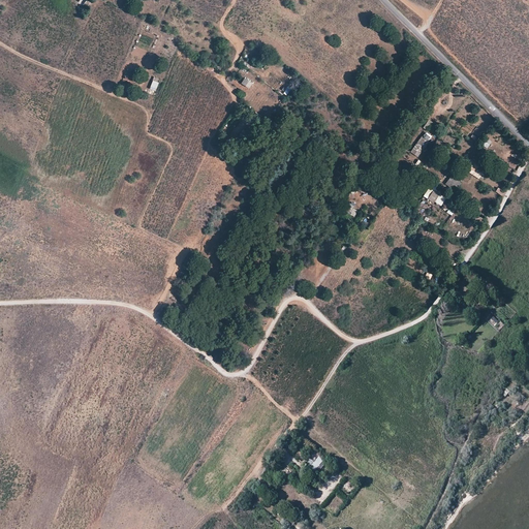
[(242,83),(249,88),(252,83),(245,78),(242,83)]
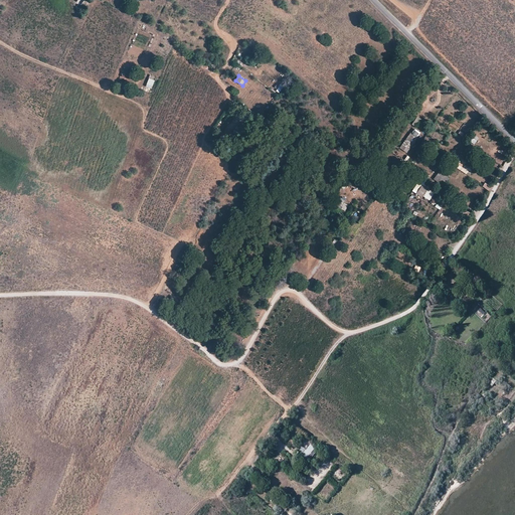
[(149,78),(146,87),(152,89),(155,80),(149,78)]
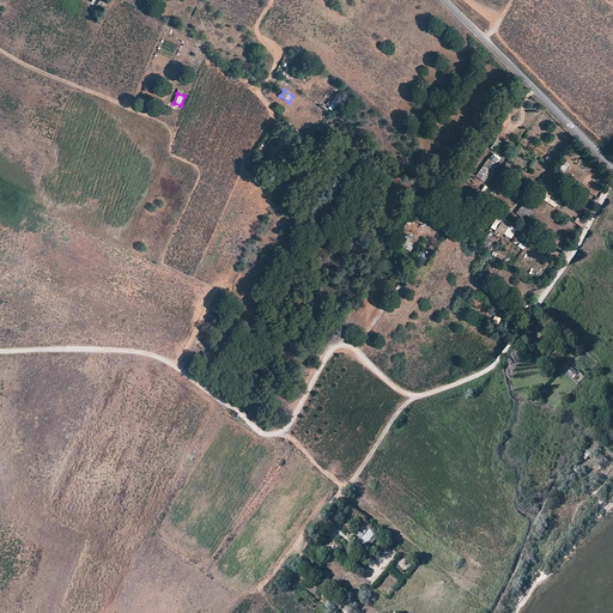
[(325,107),(332,111),(335,105),(328,101),(325,107)]
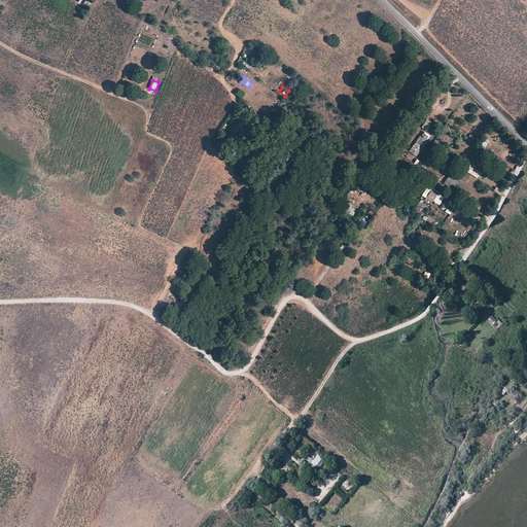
[(408,150),(412,153),(423,138),(420,135),(408,150)]
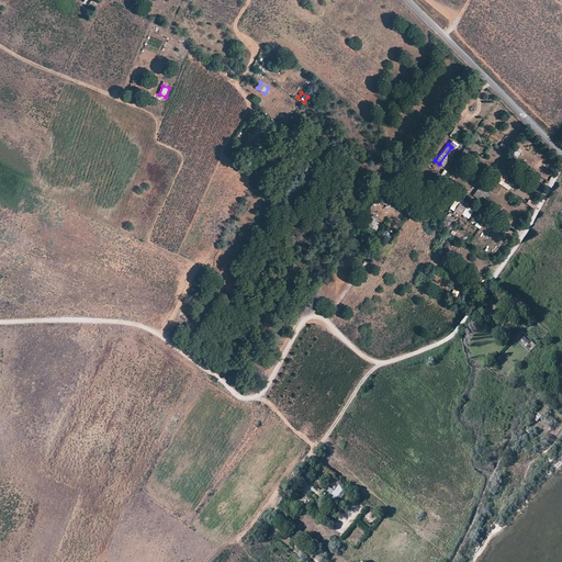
[(481,201),(485,191),(478,188),(473,198),(481,201)]
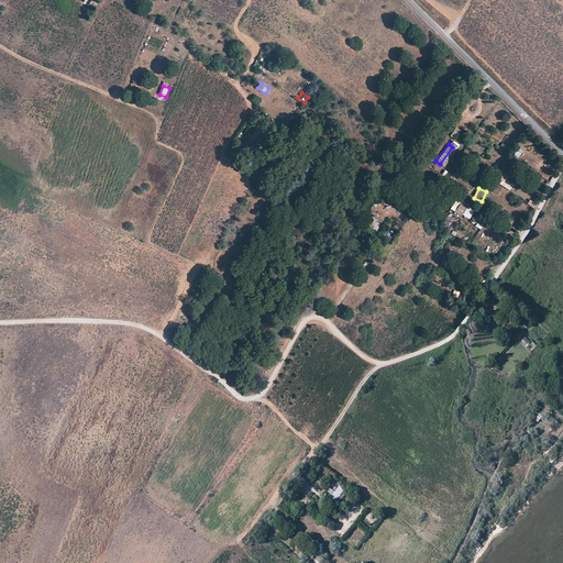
[(462,200),(460,203),(455,209),(454,211),(460,216),(466,206),(463,203),(463,201),(462,200)]
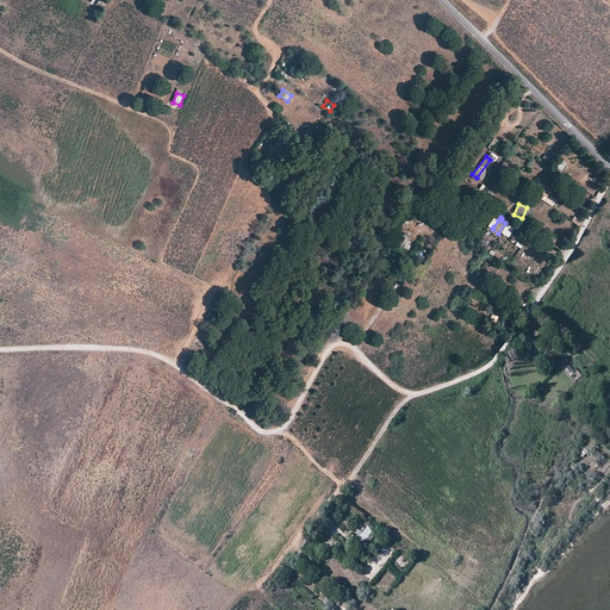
[(403,248),(409,250),(412,243),(408,240),(403,248)]
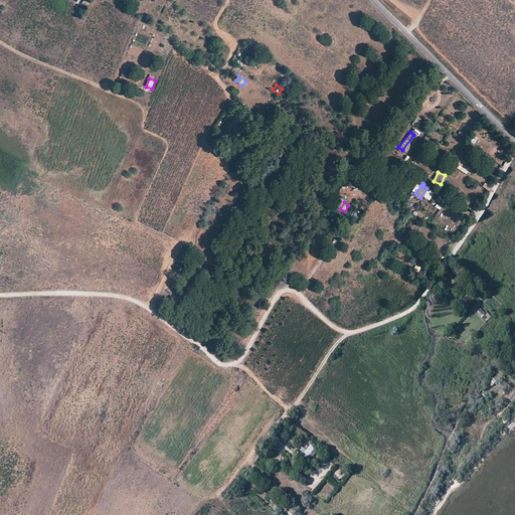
[(445,285),(451,289),(456,282),(451,278),(445,285)]
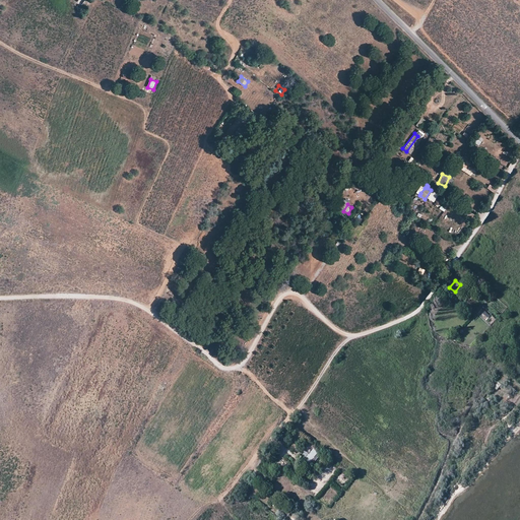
[(485,318),(491,324),(496,320),(491,314),(485,318)]
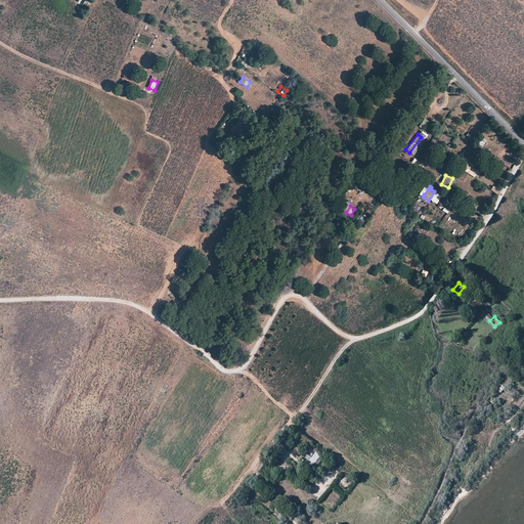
[(480,425),(482,422),(479,420),(482,413),(479,411),(471,425),(473,427),(476,423),(480,425)]
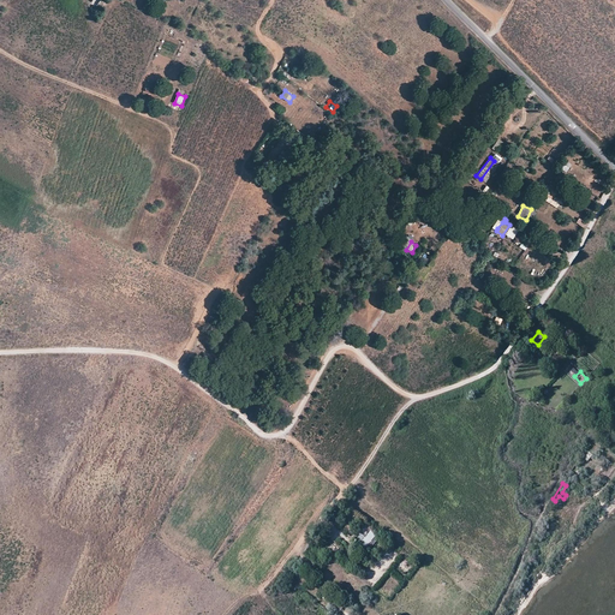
[(356,539),(360,543),(371,531),(363,525),(358,531),(360,532),(356,539)]
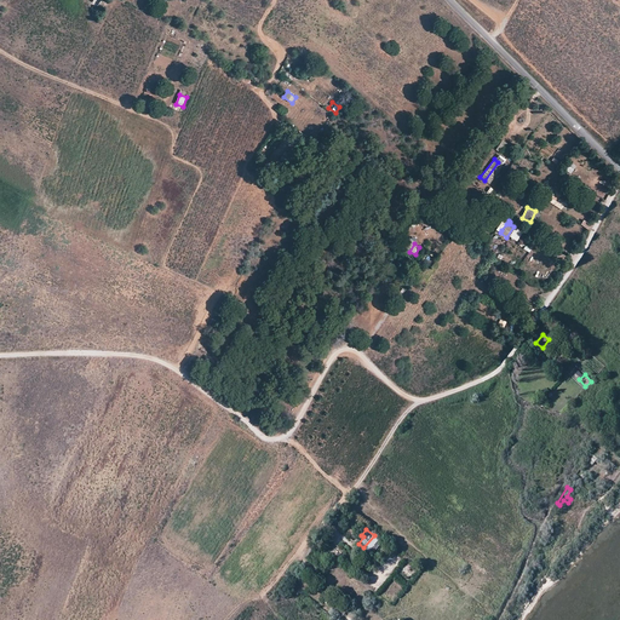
[(357,591),(360,586),(348,578),(345,583),(357,591)]
